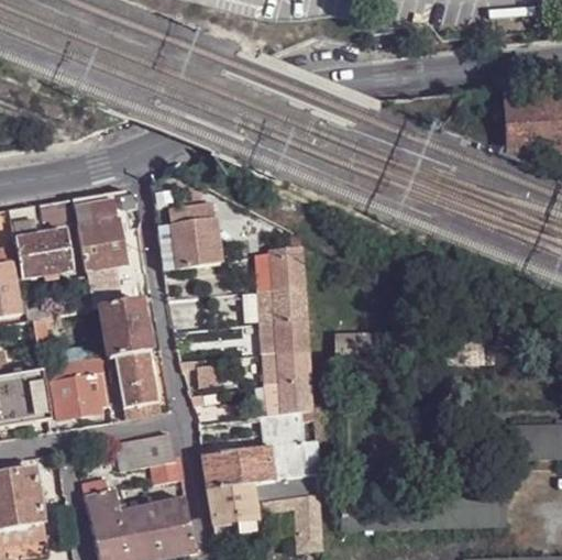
[(509,155),(561,151),(561,90),(503,95),(509,155)]
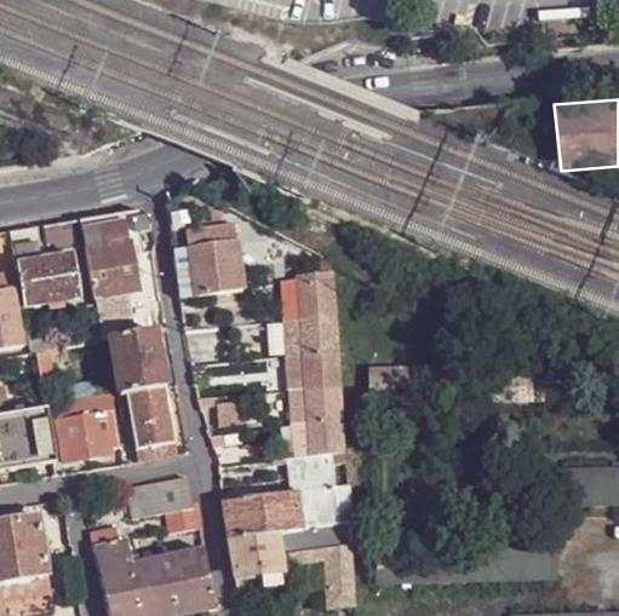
[(135,208),(80,218),(85,247),(86,249),(132,242),(133,245),(138,243),(137,230),(135,208)]
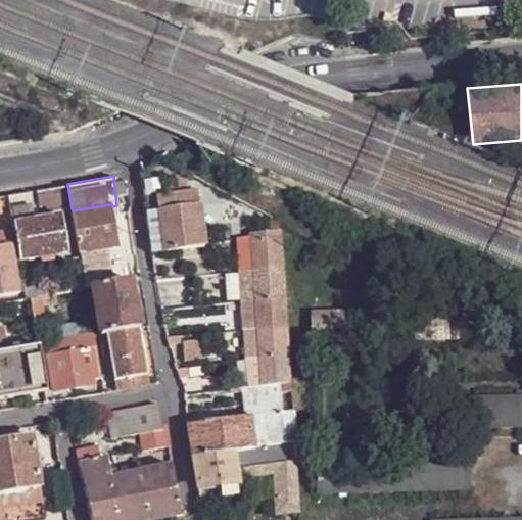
[(113,176),(115,194),(122,193),(129,192),(127,181),(119,176),(113,176)]
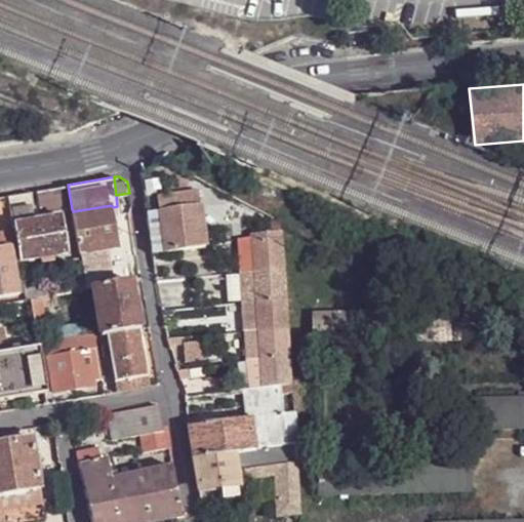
[(145,193),(165,189),(164,178),(143,181),(145,193)]
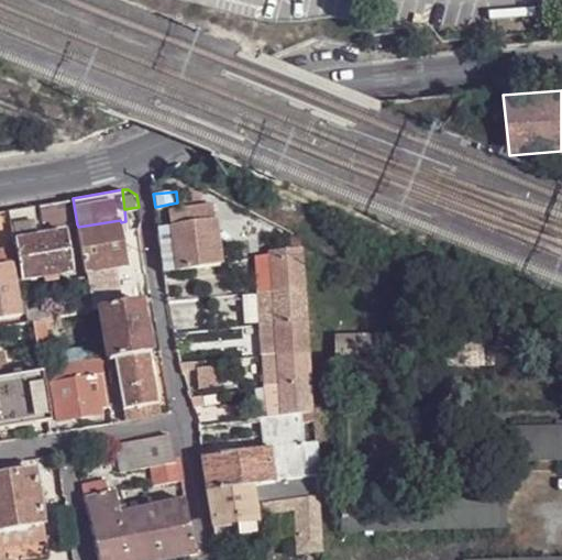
[(73,198),(41,204),(45,229),(77,224),(73,198)]
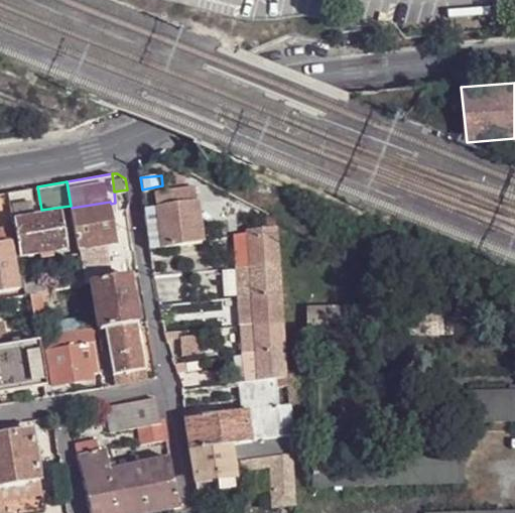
[(8,189),(11,205),(31,202),(30,198),(34,198),(32,185),(8,189)]
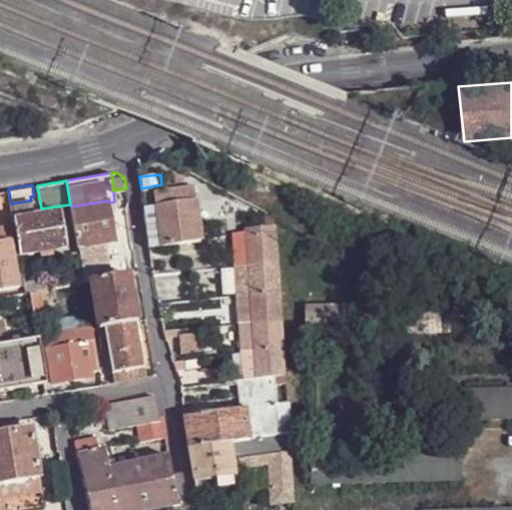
[(8,188),(0,190),(0,228),(10,226),(15,225),(14,218),(11,203),(8,188)]
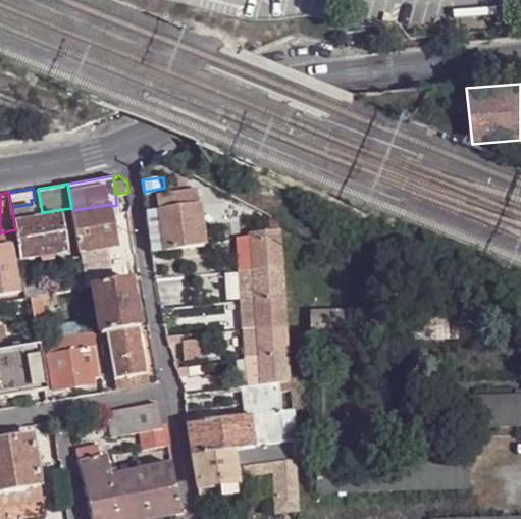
[(198,192),(159,198),(160,207),(199,200),(198,192)]
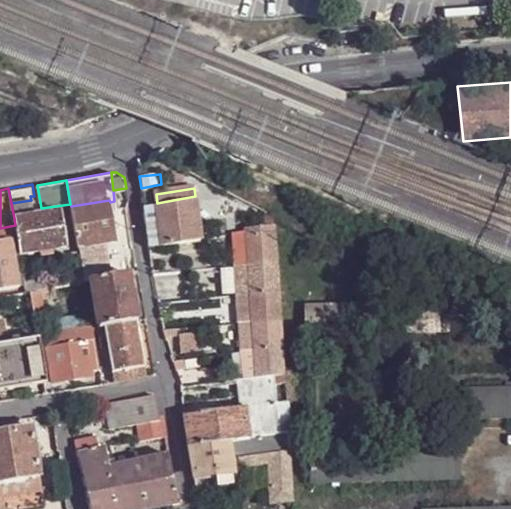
[(202,237),(195,196),(157,203),(155,203),(163,243),(202,237)]
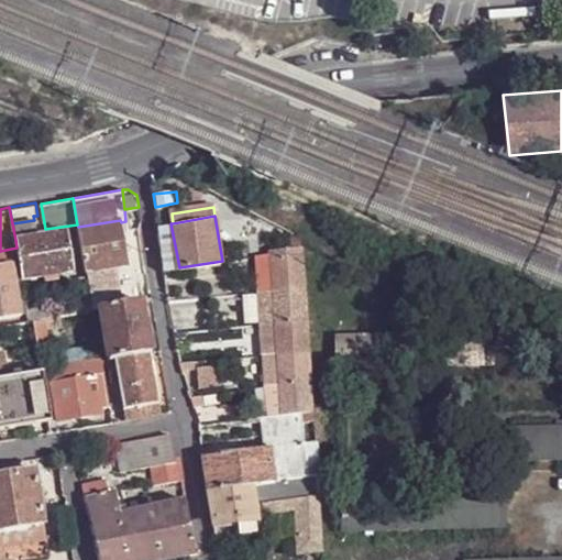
[(12,223),(15,240),(36,237),(34,220),(12,223)]
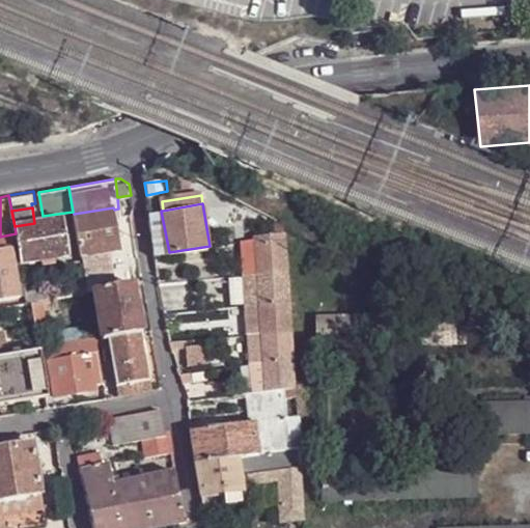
[(81,255),(120,249),(118,239),(114,210),(113,207),(74,214),(81,255)]
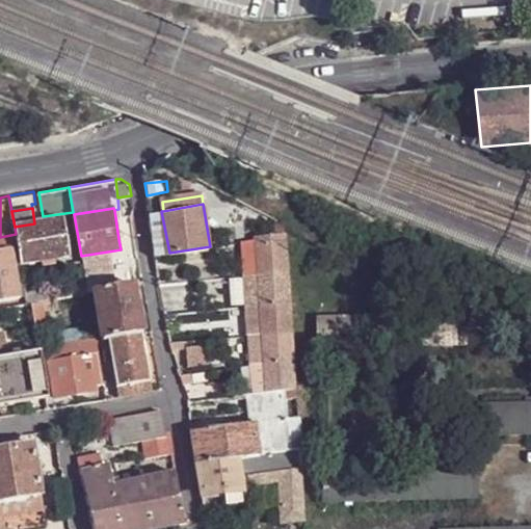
[(118,209),(114,210),(118,239),(135,236),(131,215),(133,208),(126,209),(118,209)]
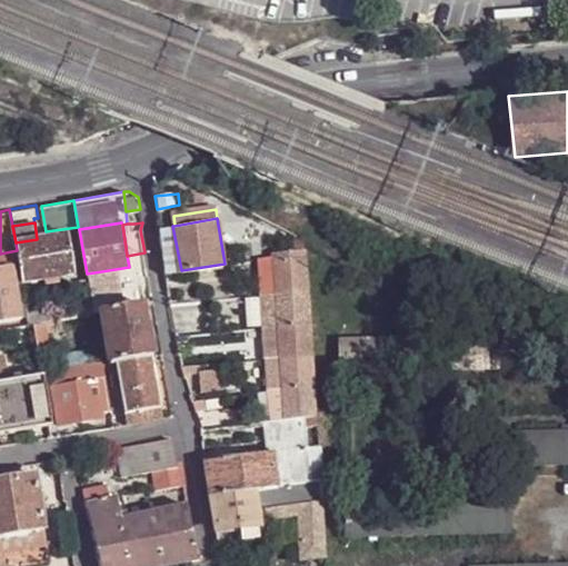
[(181,270),(172,226),(160,228),(167,272),(181,270)]
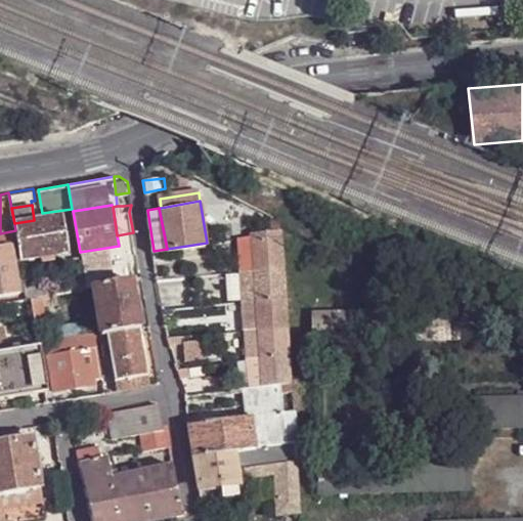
[(69,253),(62,216),(34,220),(14,223),(15,230),(17,244),(19,260),(69,253)]
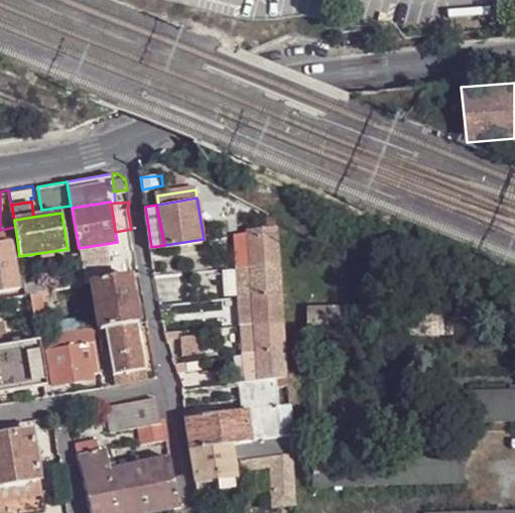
[(10,228),(0,230),(0,242),(12,241),(10,228)]
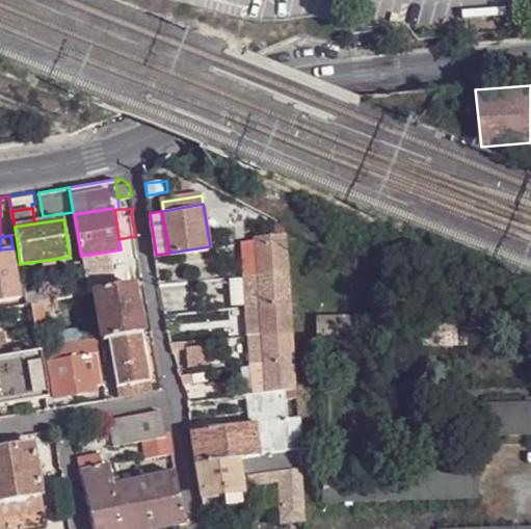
[(282,240),(257,242),(257,247),(258,273),(285,271),(282,240)]
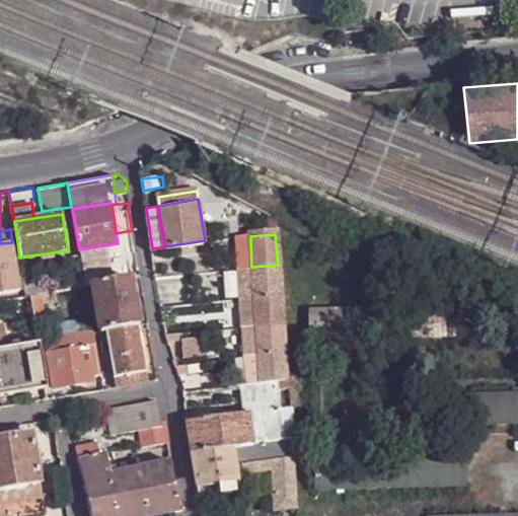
[(17,273),(22,272),(19,258),(17,241),(12,242),(0,243),(0,285),(5,285),(6,291),(20,290),(17,273)]
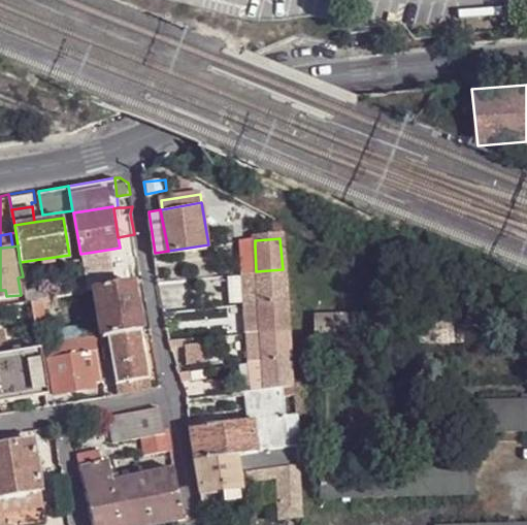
[(135,245),(120,248),(80,254),(80,258),(81,263),(83,265),(84,273),(87,291),(94,290),(110,286),(108,280),(124,276),(123,269),(138,266),(135,245)]
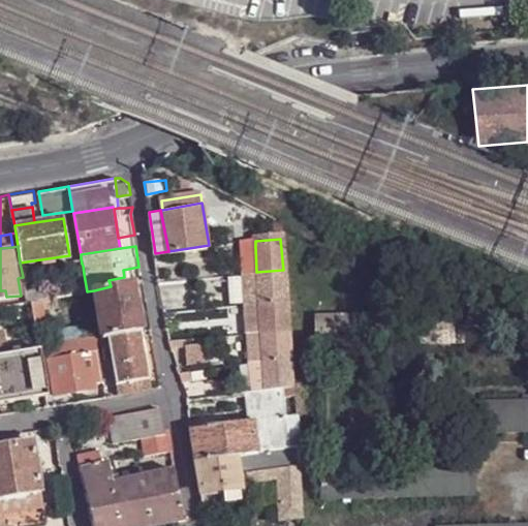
[(244,273),(256,272),(255,246),(243,247),(244,273)]
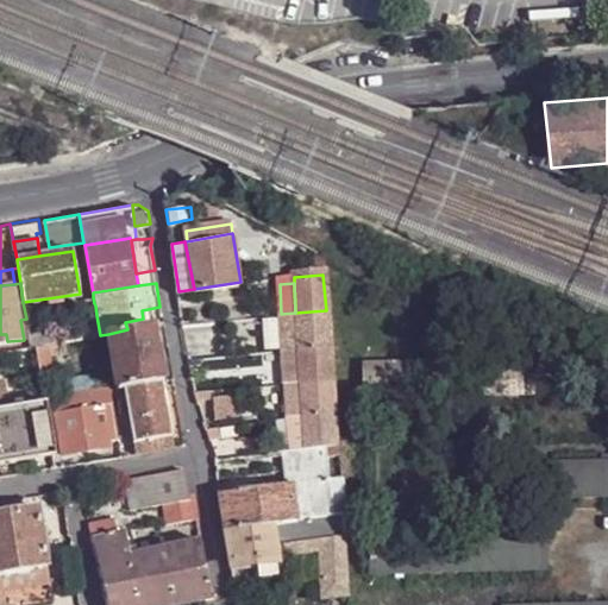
[(81,338),(100,335),(96,315),(95,306),(94,303),(76,306),(81,338)]
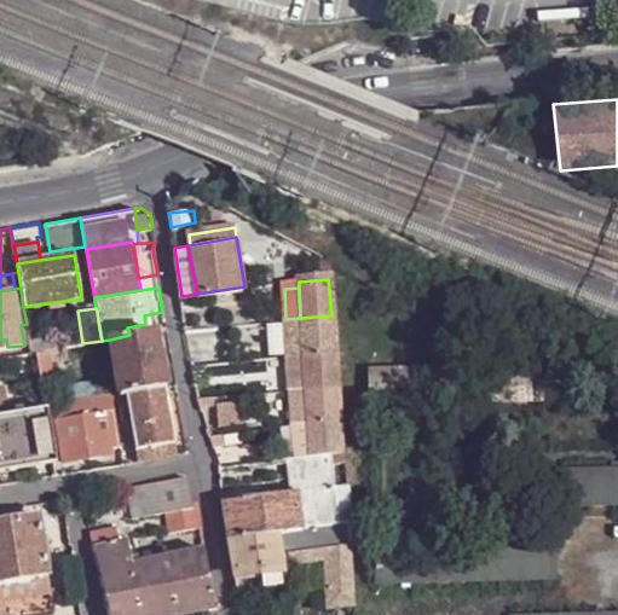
[(331,315),(300,318),(301,325),(302,353),(334,350),(331,315)]
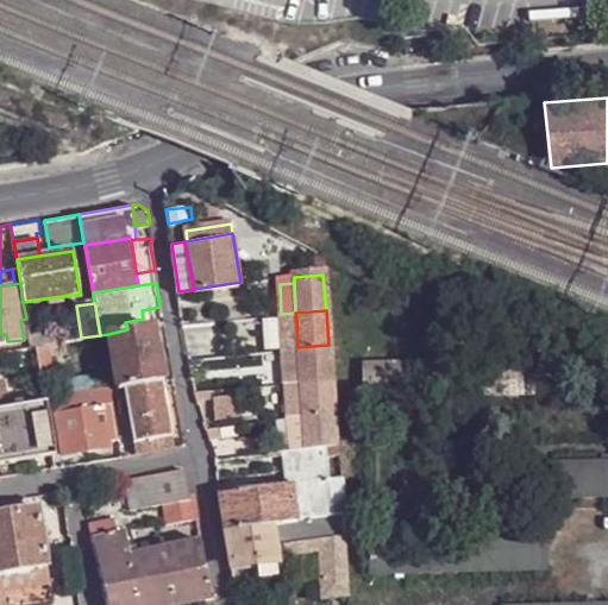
[(298,347),(296,320),(282,321),(283,348),(298,347)]
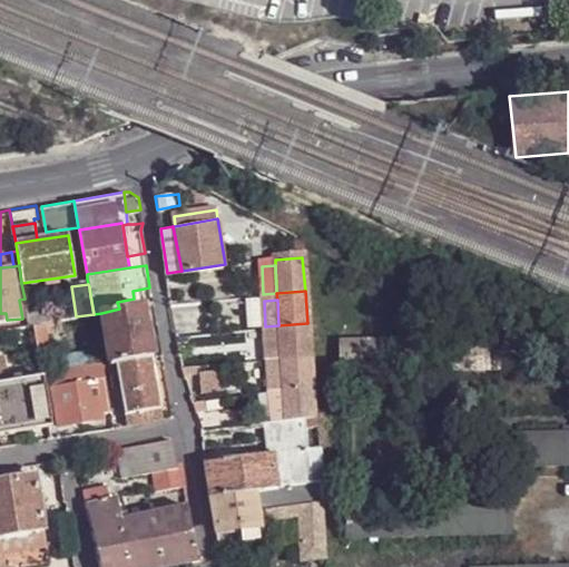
[(151,355),(141,305),(119,309),(101,313),(109,363),(115,362),(151,355)]
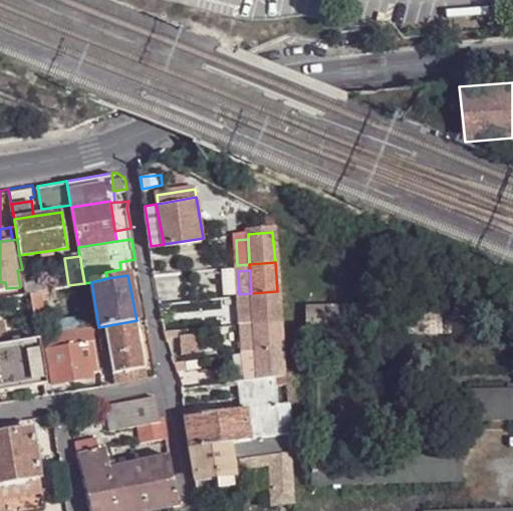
[(30,292),(38,337),(44,336),(47,335),(39,290),(30,292)]
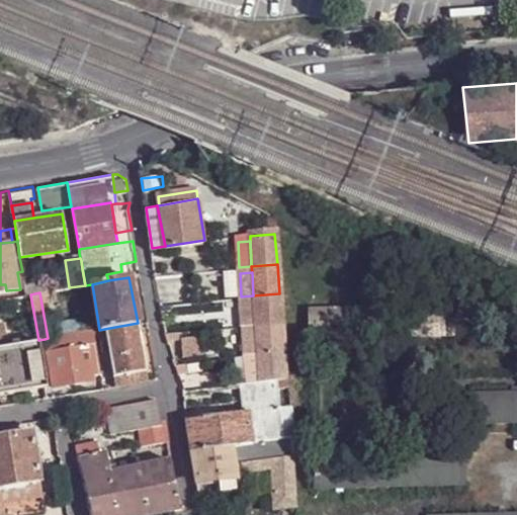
[(279,293),(253,295),(254,318),(255,325),(282,322),(279,293)]
